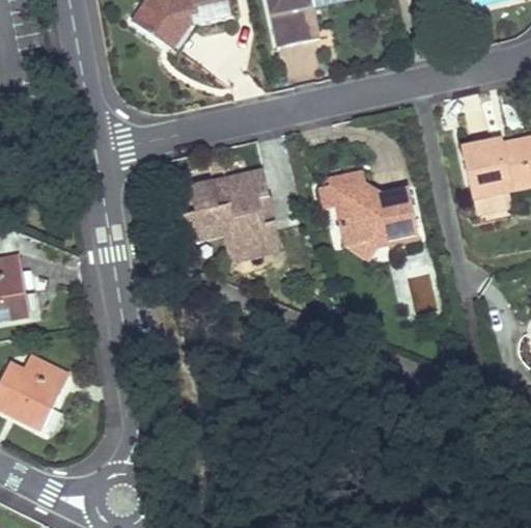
[(144,0),(132,19),(165,42),(190,9),(196,8),(199,23),(233,15),(230,0),(144,0)]
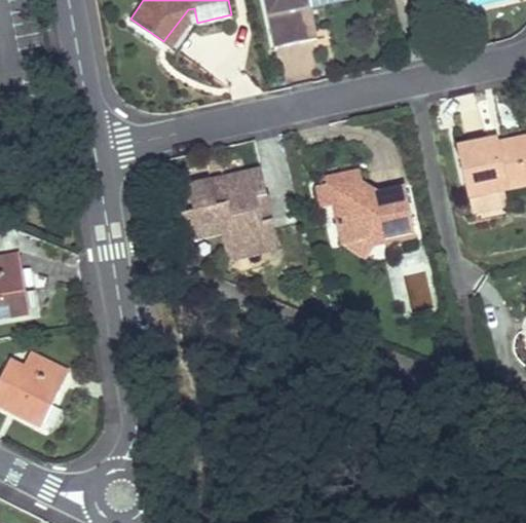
[(264,0),(273,45),(306,38),(299,6),(309,4),(308,0),(264,0)]
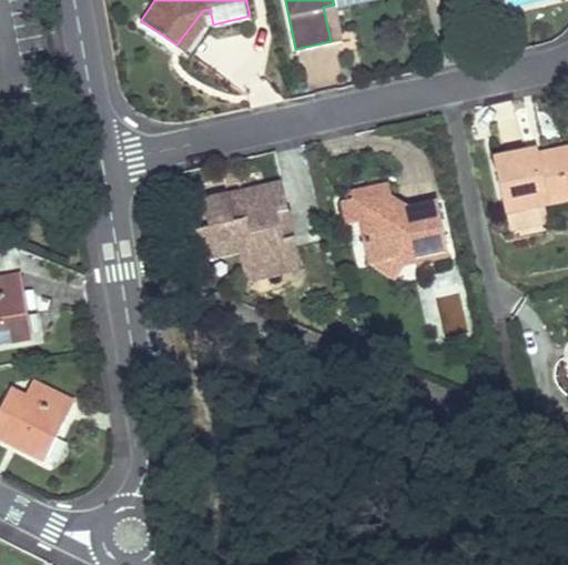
[(334,4),(323,7),(331,41),(342,39),(334,4)]
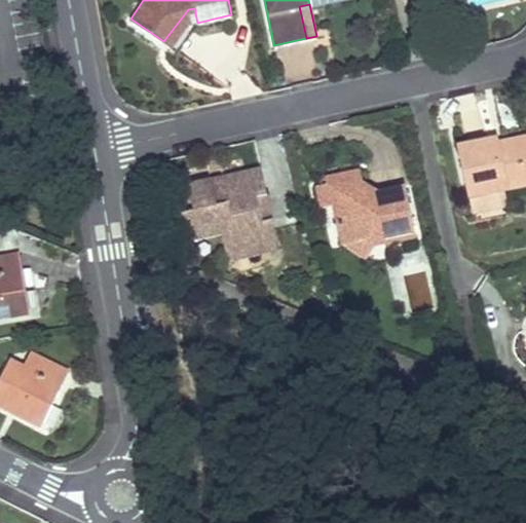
[(188,9),(163,41),(172,47),(188,25),(197,23),(194,8),(188,9)]
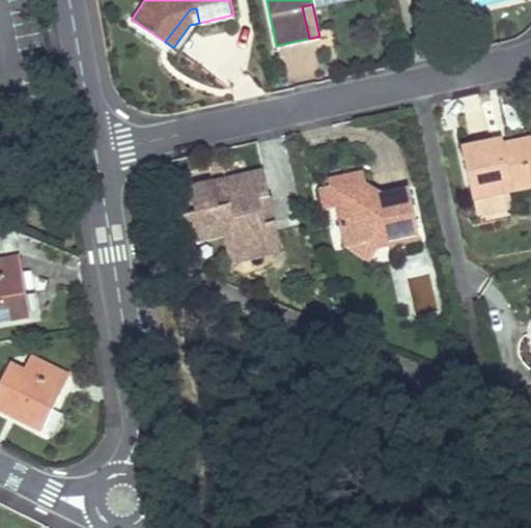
[(500,139),(464,146),(475,196),(506,190),(530,184),(530,137),(501,144),(500,139)]
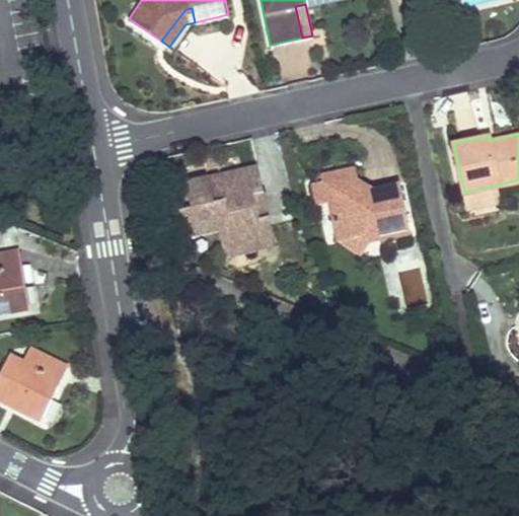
[(274,243),(256,165),(218,173),(220,182),(210,185),(208,176),(184,180),(190,206),(176,209),(182,235),(218,227),(224,254),(274,243)]
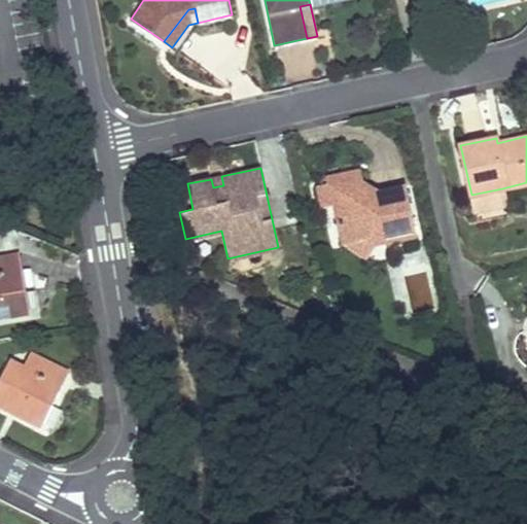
[(359,168),(324,175),(326,181),(316,183),(321,207),(334,204),(342,244),(374,237),(375,243),(416,234),(406,184),(377,190),(365,194),(362,181),(359,168)]
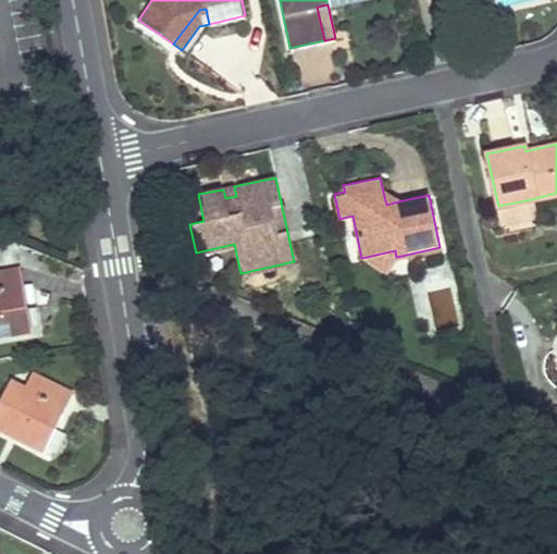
[(234,186),(223,189),(225,198),(236,196),(234,186)]
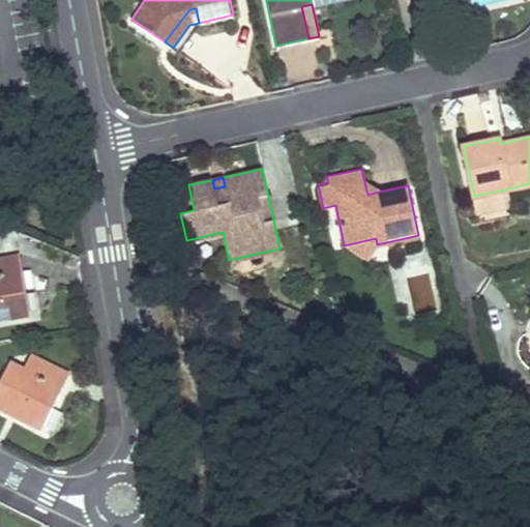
[(379,192),(364,182),(367,195),(379,192)]
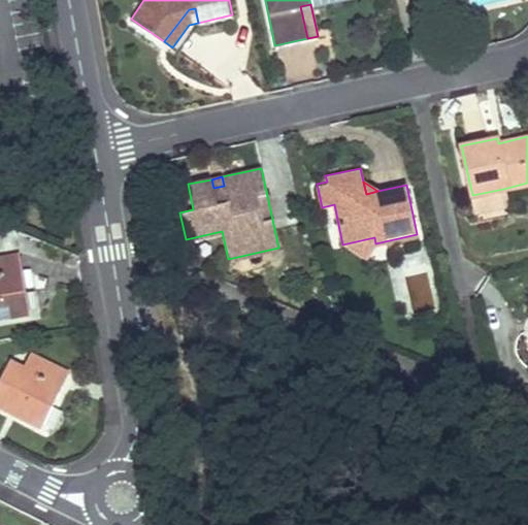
[(472,195),(475,209),(507,203),(503,189),(472,195)]
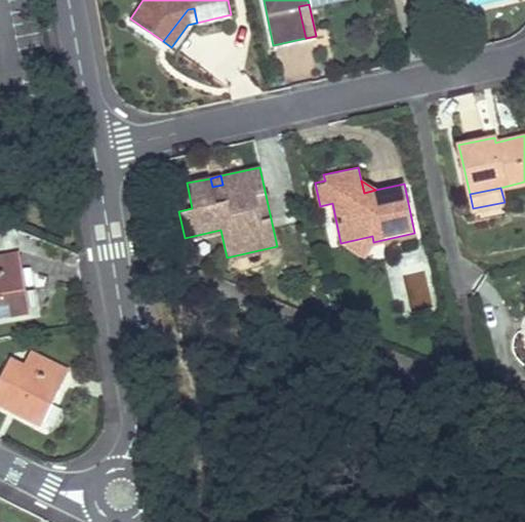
[(0,316),(29,311),(17,252),(0,254),(0,316)]
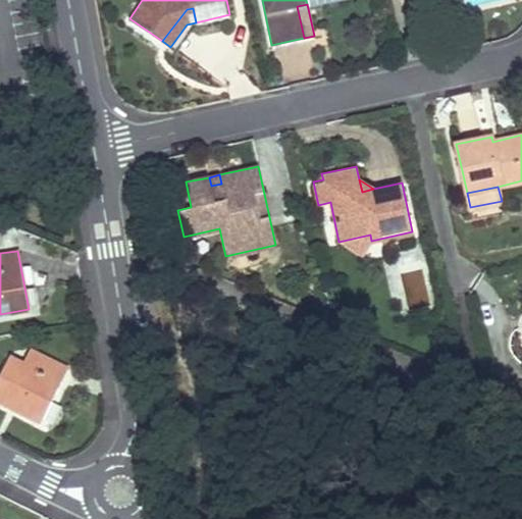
[(29,349),(21,362),(8,355),(0,371),(0,401),(40,421),(66,368),(29,349)]
